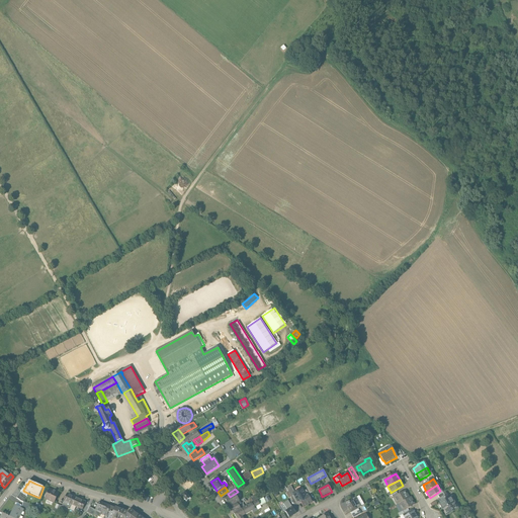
[(23,503),(29,494),(23,491),(23,490),(17,499),(21,502),(23,503)]
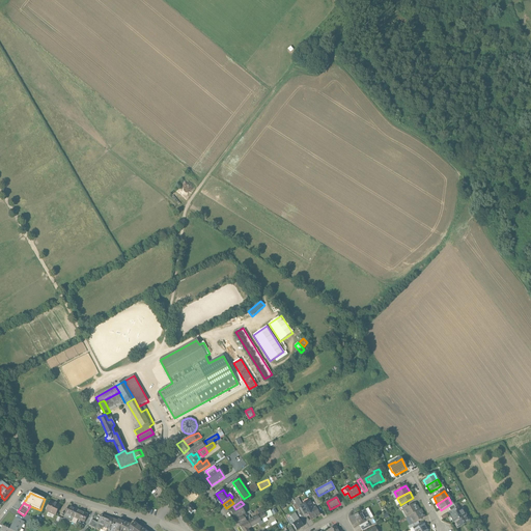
[(59,506),(50,502),(46,511),(55,515),(59,506)]
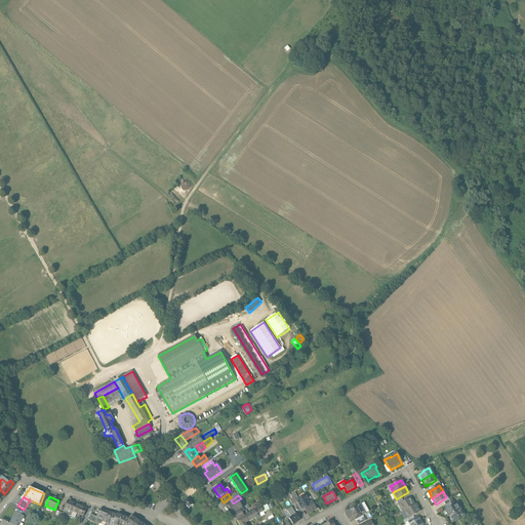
[(298,500),(296,501),(297,502),(300,509),(304,507),(303,507),(309,503),(308,500),(309,500),(306,496),(298,500)]
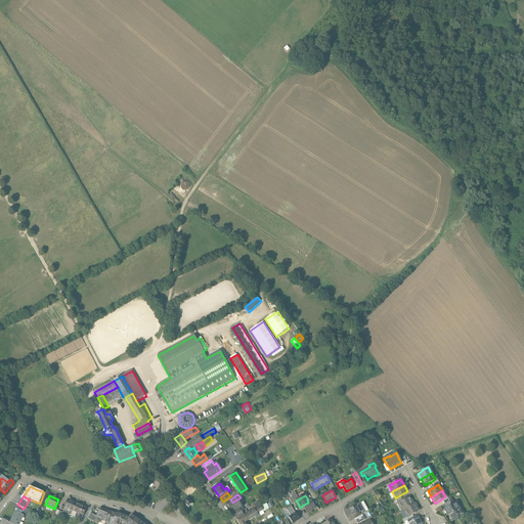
[(187,498),(187,497),(186,497),(186,498),(183,500),(182,500),(182,501),(183,501),(188,508),(192,505),(192,504),(187,498)]
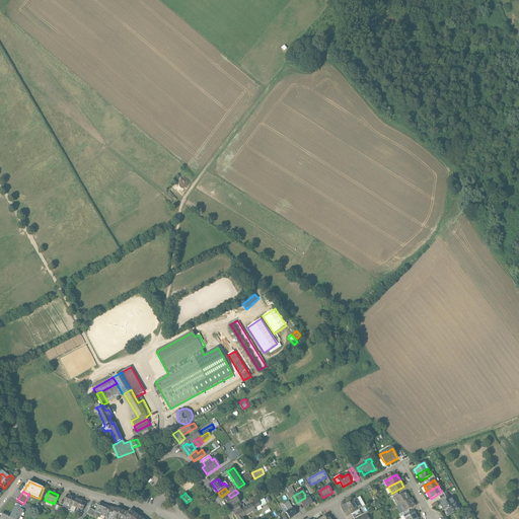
[(398,497),(394,499),(396,502),(397,501),(399,505),(400,505),(410,500),(405,493),(398,497)]
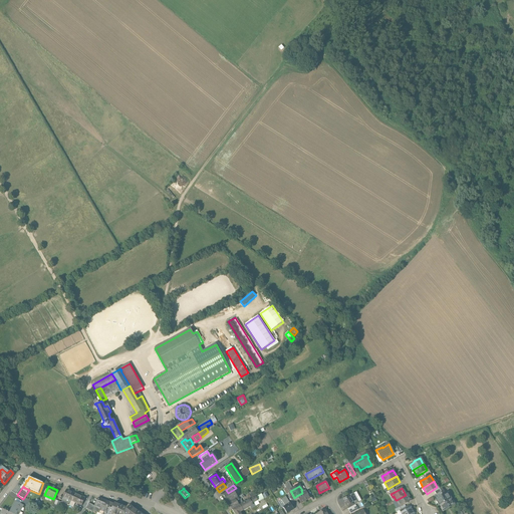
[(74,494),(66,490),(63,497),(70,501),(74,494)]
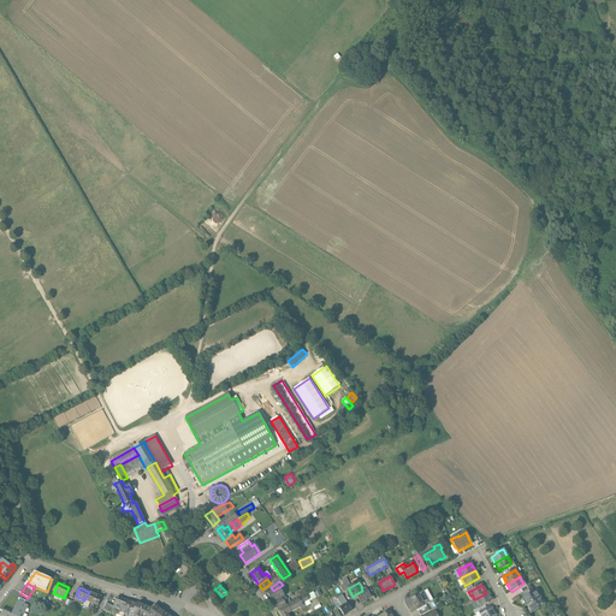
[(273,591),(268,593),(273,603),(284,597),(279,587),(273,591)]
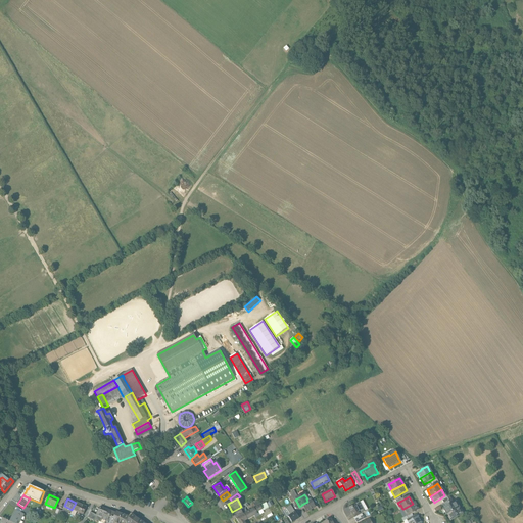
[(307,502),(301,505),(302,505),(305,512),(315,507),(311,500),(307,502)]
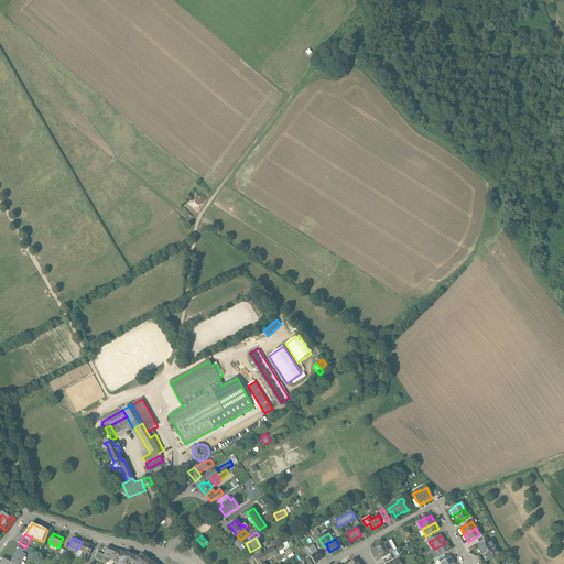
[(490,541),(478,549),(483,555),(494,548),(490,541)]
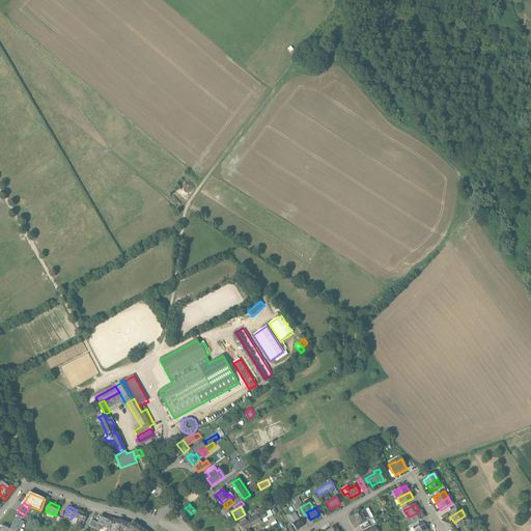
[(87,514),(77,510),(73,518),(84,523),(87,514)]
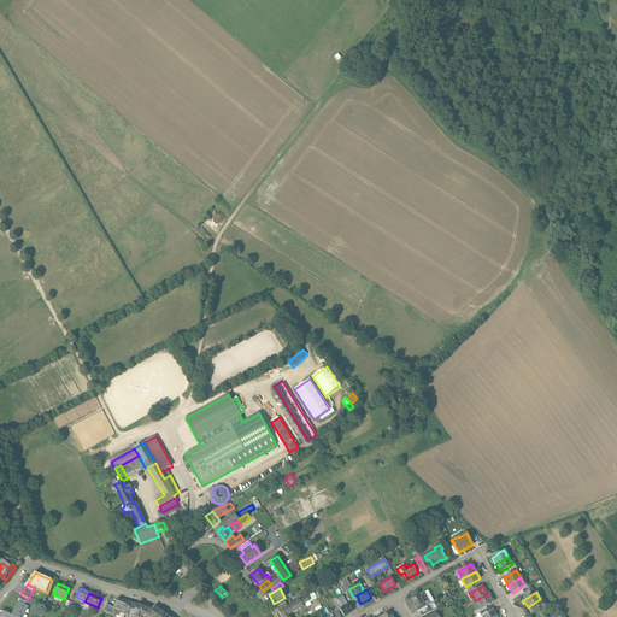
[(424,593),(411,599),(417,611),(427,606),(430,604),(424,593)]
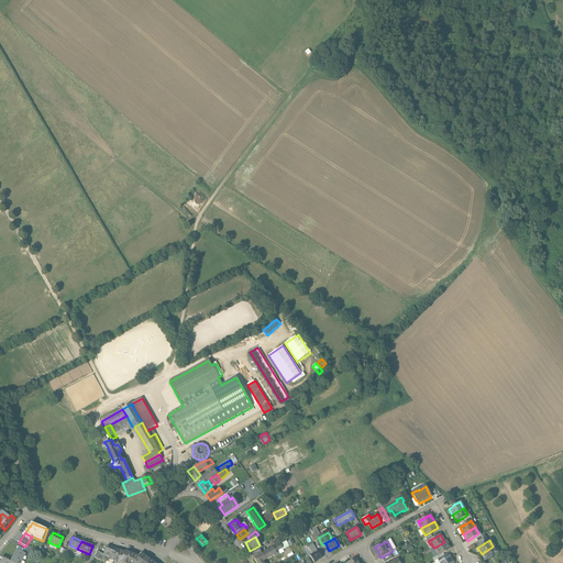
[(444,542),(434,548),(438,551),(437,552),(438,555),(443,552),(450,549),(445,541),(444,542)]
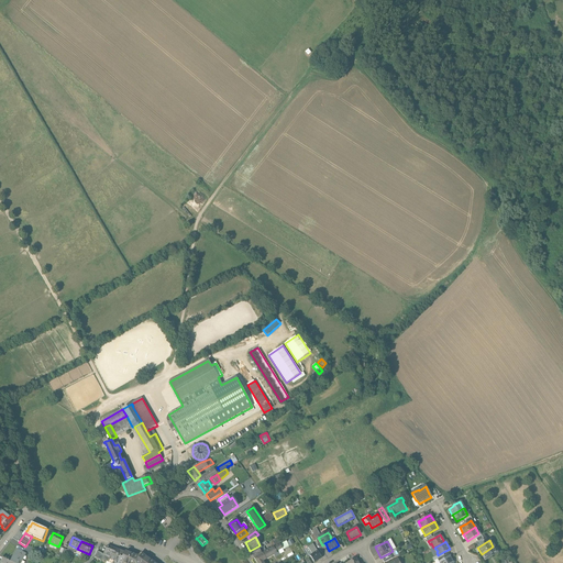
[(321,558),(312,544),(308,548),(312,554),(310,556),(315,562),(321,558)]
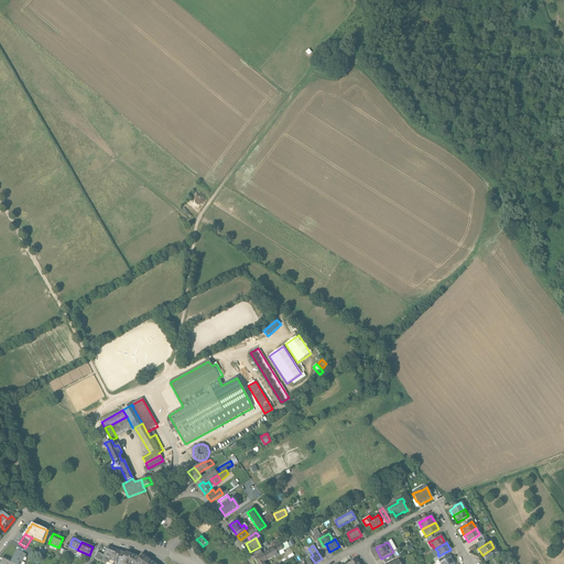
[(117,551),(108,546),(106,552),(107,552),(105,556),(109,560),(110,559),(111,555),(114,556),(117,551)]
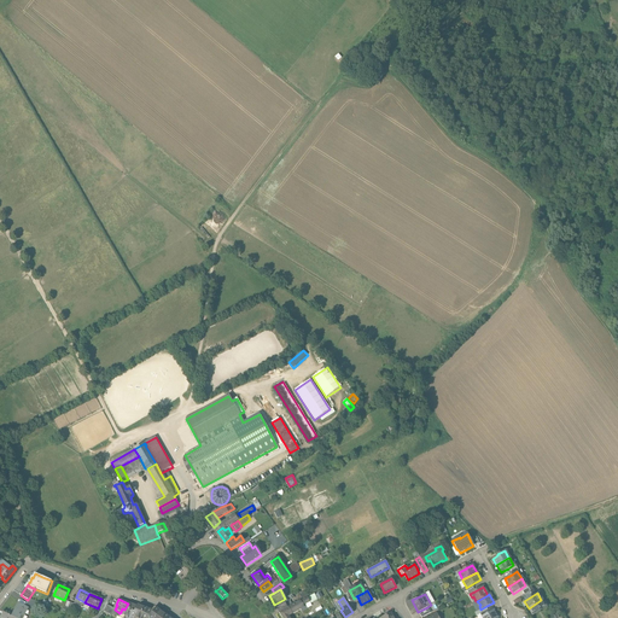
[(274,605),(279,613),(289,608),(292,606),(290,601),(287,602),(285,599),(274,605)]
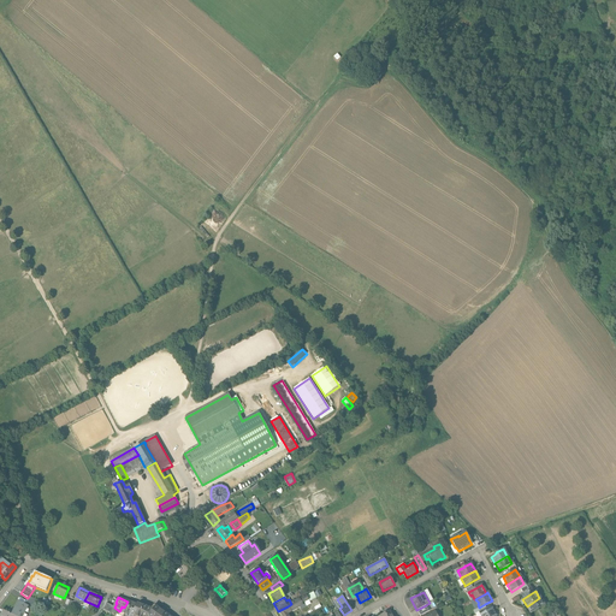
[(311,604),(306,597),(297,600),(301,606),(300,608),(300,610),(311,604)]
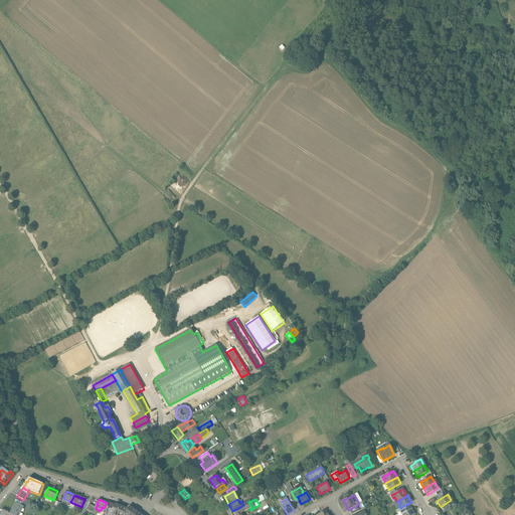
[(32,502),(23,500),(21,506),(23,507),(29,510),(32,502)]
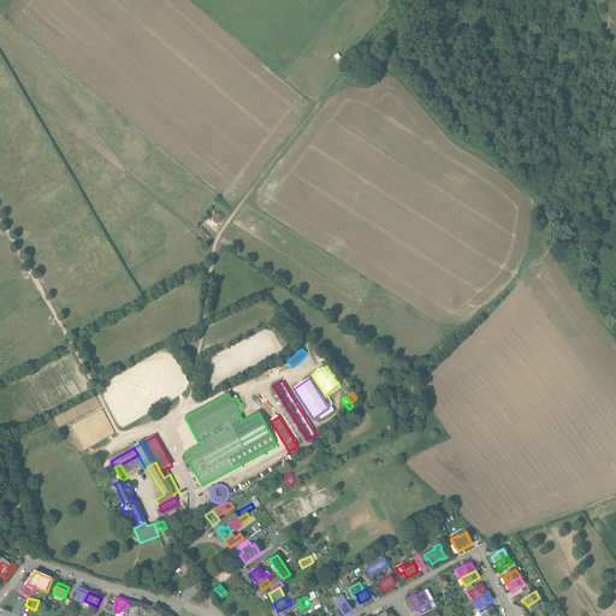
[(539,598),(527,606),(531,614),(544,605),(539,598)]
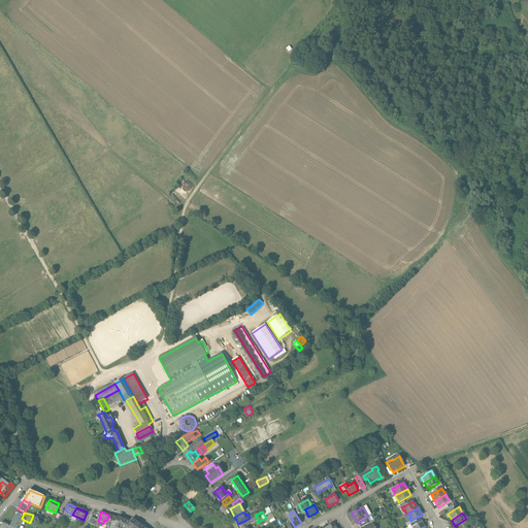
[(250,518),(246,520),(250,525),(257,521),(258,520),(255,515),(250,518)]
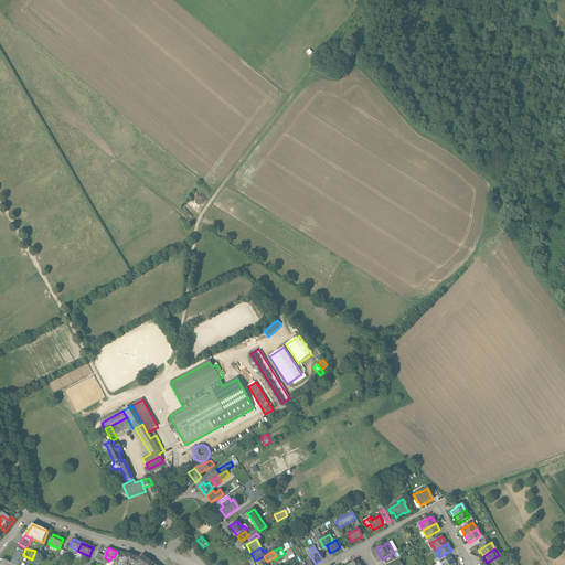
[(21,555),(17,553),(13,560),(11,564),(12,564),(21,564),(25,556),(23,555),(22,554),(21,555)]
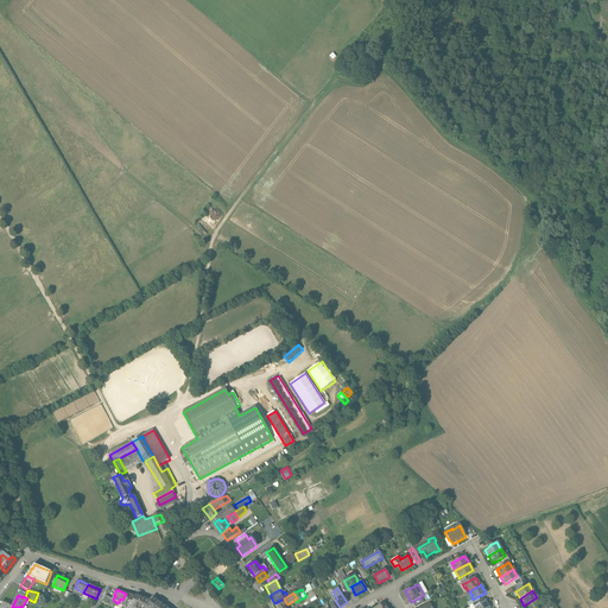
[(113,600),(105,595),(101,602),(109,606),(113,600)]
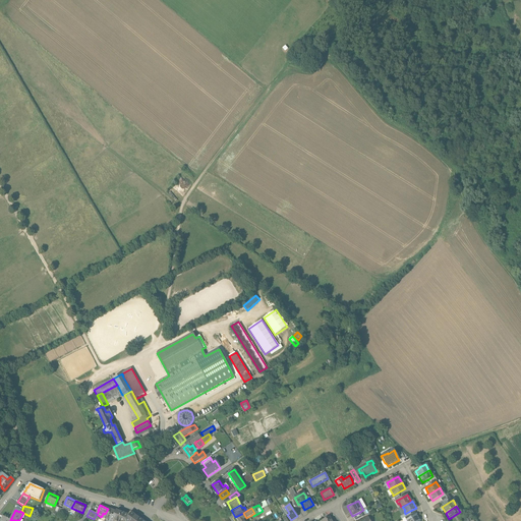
[(116,512),(111,510),(109,515),(107,518),(105,520),(119,520),(120,520),(121,519),(122,518),(124,514),(116,511),(116,512)]
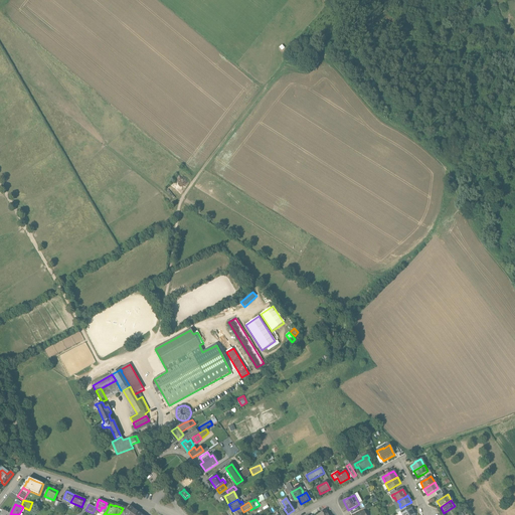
[(356,506),(348,510),(351,514),(358,511),(356,506)]
